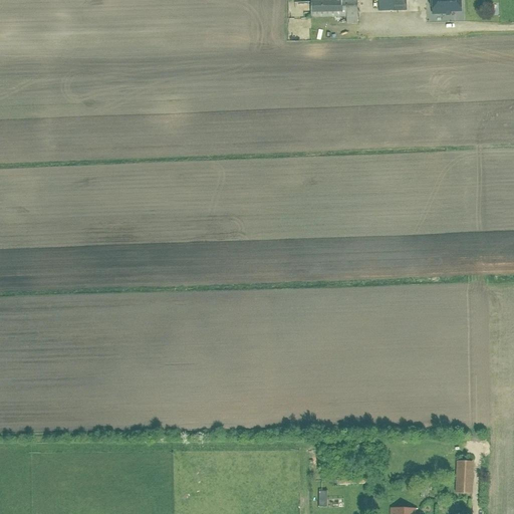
[(310,0),(310,17),(346,17),(346,24),(356,23),(356,0),(310,0)]
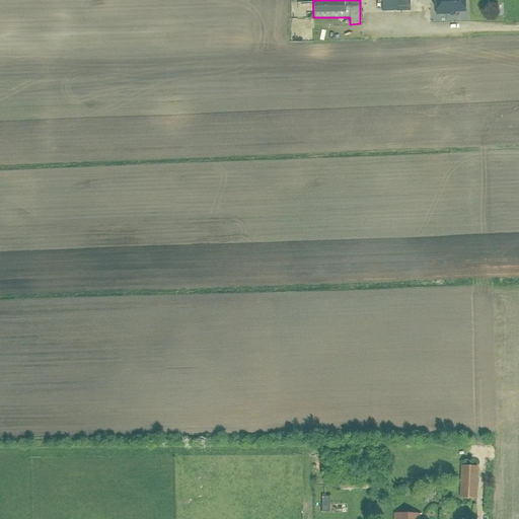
[(410,0),(391,0),(392,11),(411,11),(410,0)]
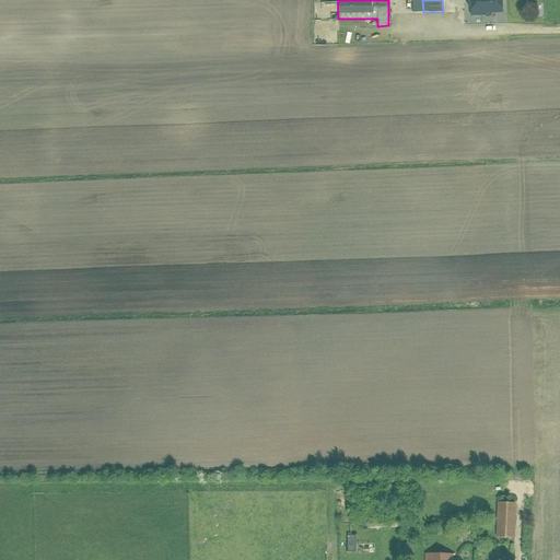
[(470,0),(471,16),(491,15),(491,13),(502,13),(501,0),(470,0)]
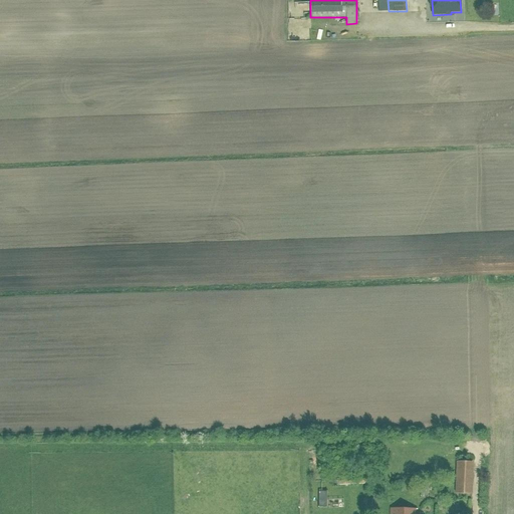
[(455,494),(469,494),(471,462),(457,462),(455,494)]
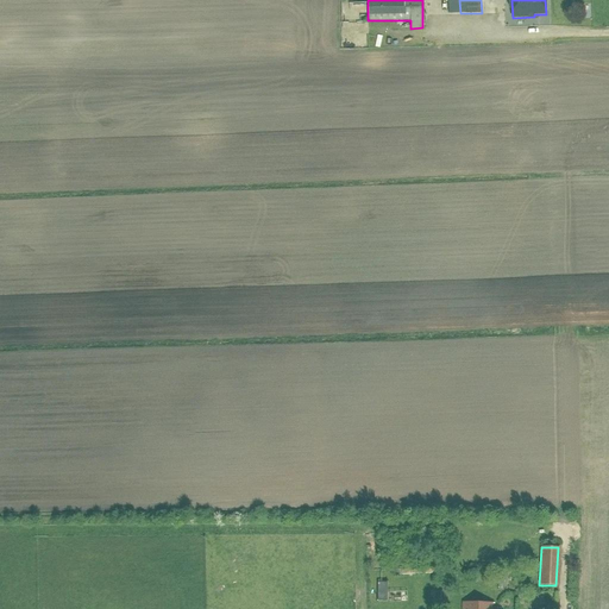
[(440,590),(440,601),(450,602),(450,590),(440,590)]
